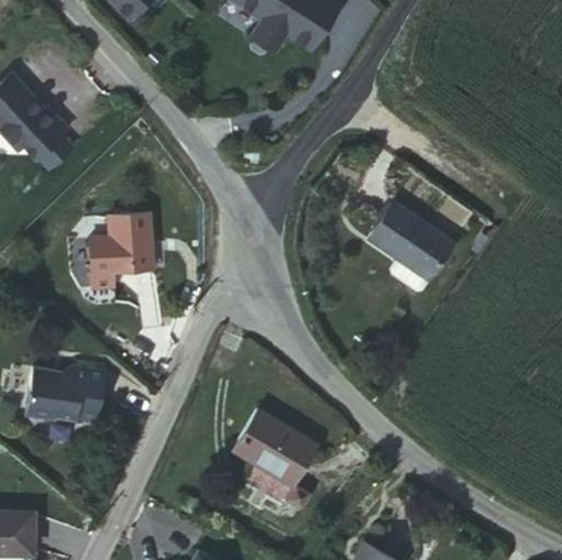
[(97,0),(128,29),(154,0),(97,0)]
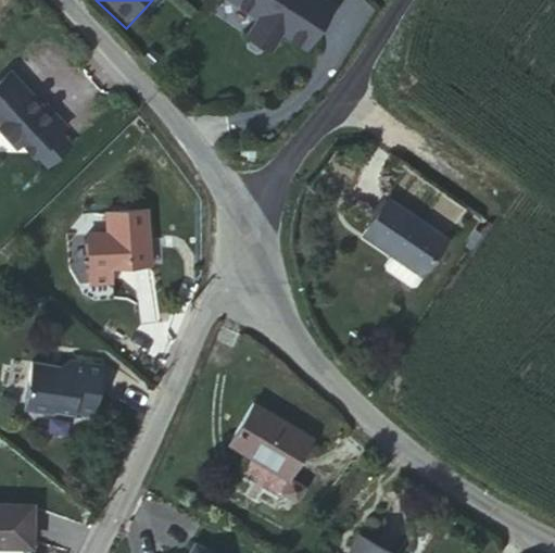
[(337,3),(331,0),(235,0),(257,15),(247,33),(270,49),(281,30),(308,49),(337,3)]
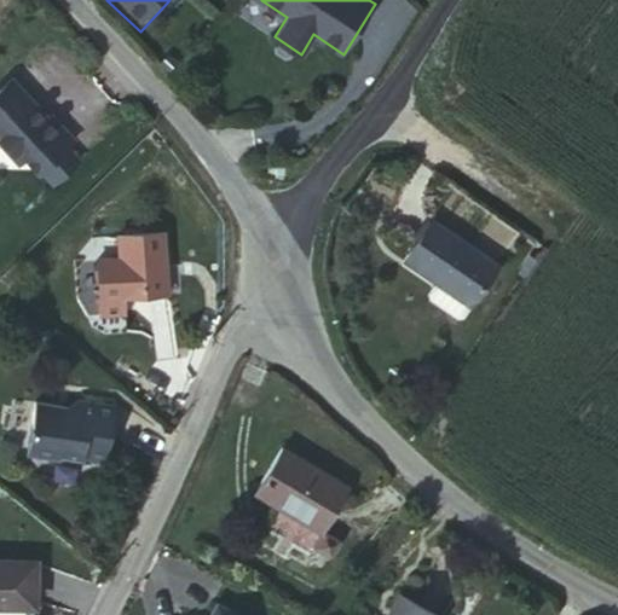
[(27,161),(41,175),(44,174),(70,149),(76,143),(53,117),(50,121),(13,81),(0,93),(0,144),(21,166),(27,161)]
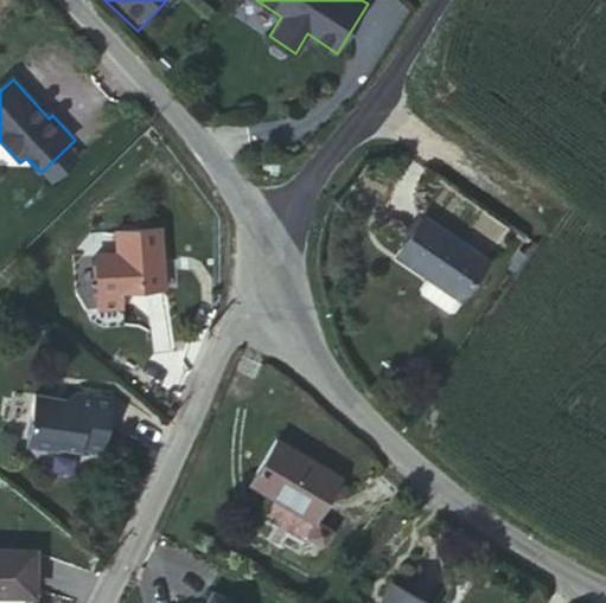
[(55,184),(81,159),(69,146),(43,171),(55,184)]
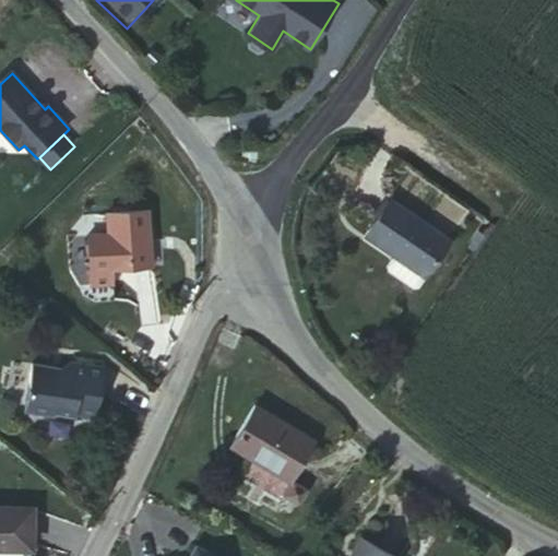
[(391,202),(366,239),(394,259),(387,272),(416,293),(450,243),(391,202)]
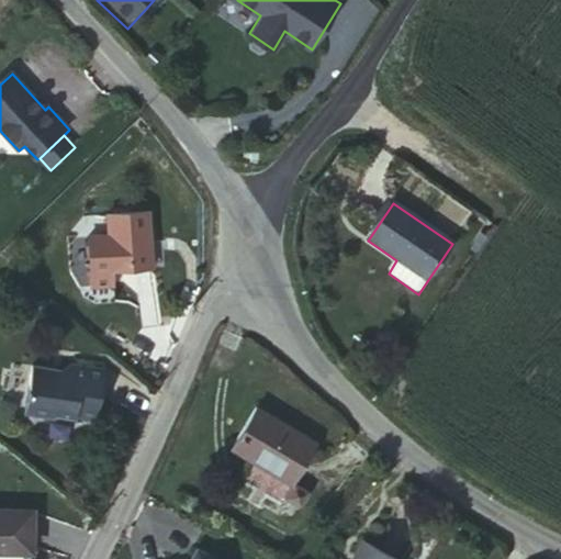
[(110,271),(149,271),(146,217),(108,217),(109,238),(110,271)]
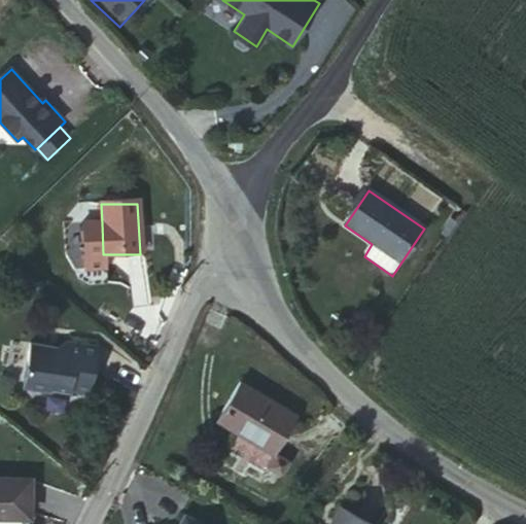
[(104,272),(103,254),(102,223),(83,225),(85,272),(104,272)]
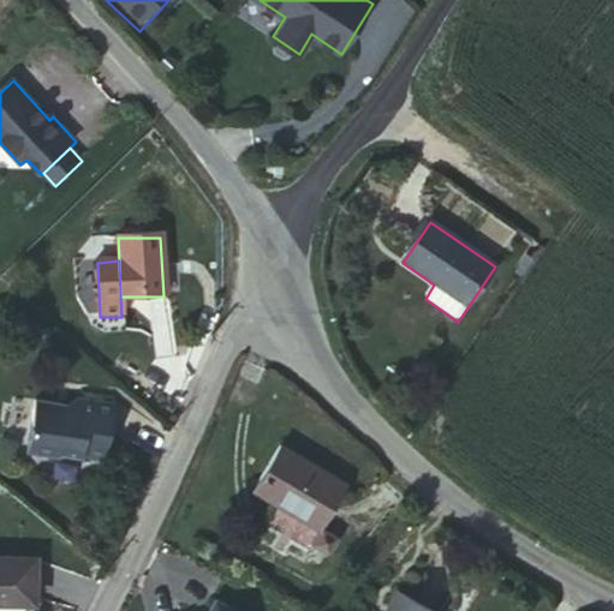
[(106,466),(111,445),(117,406),(77,397),(69,406),(39,400),(28,454),(64,461),(65,456),(106,466)]
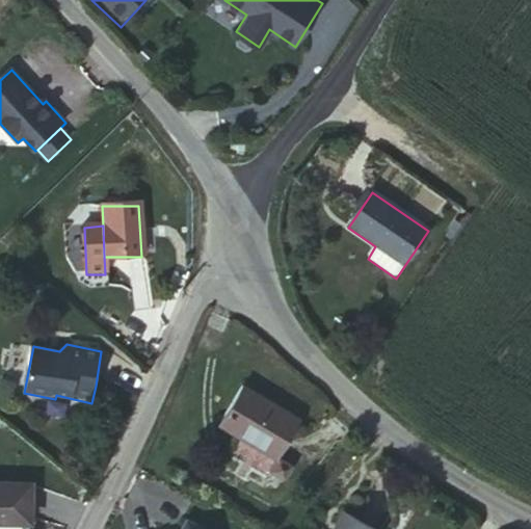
[(244,387),(219,427),(276,461),(301,421),(244,387)]
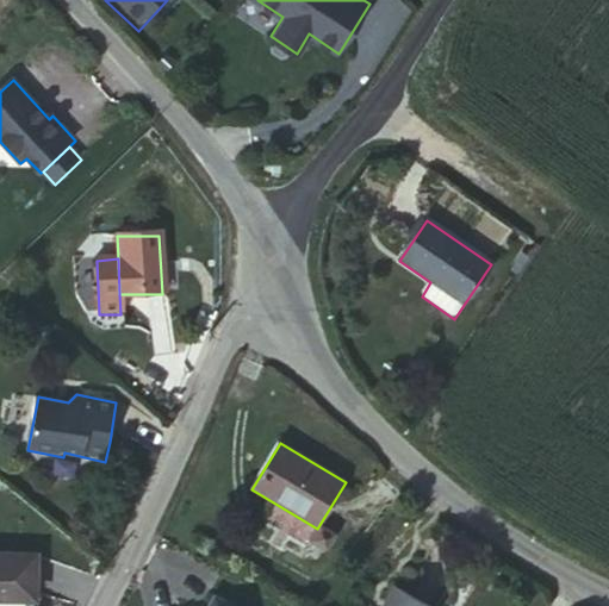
[(306,547),(311,549),(319,536),(315,533),(306,547)]
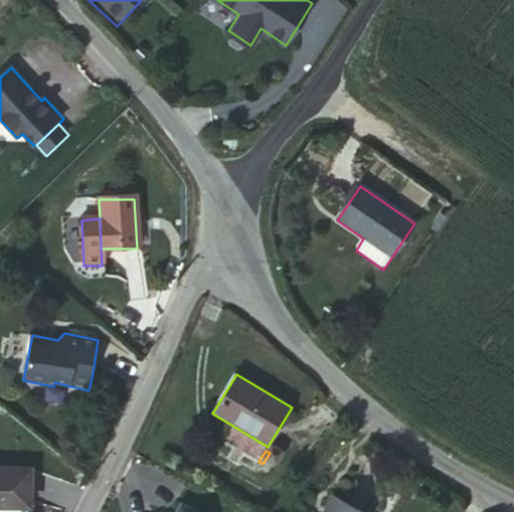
[(270,453),(263,464),(275,470),(282,459),(270,453)]
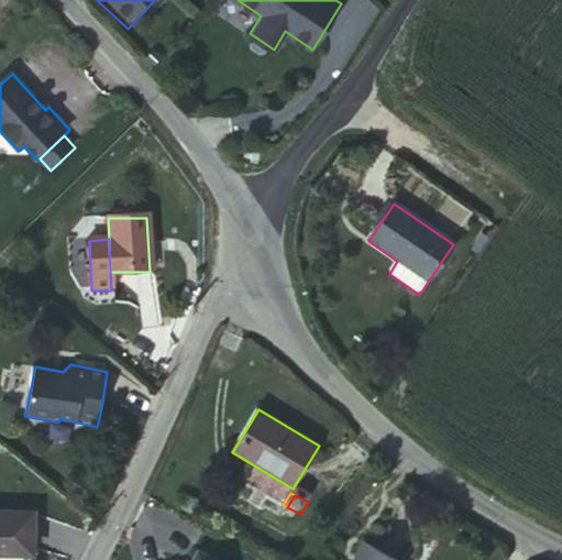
[(0,559),(33,559),(34,515),(0,513),(0,559)]
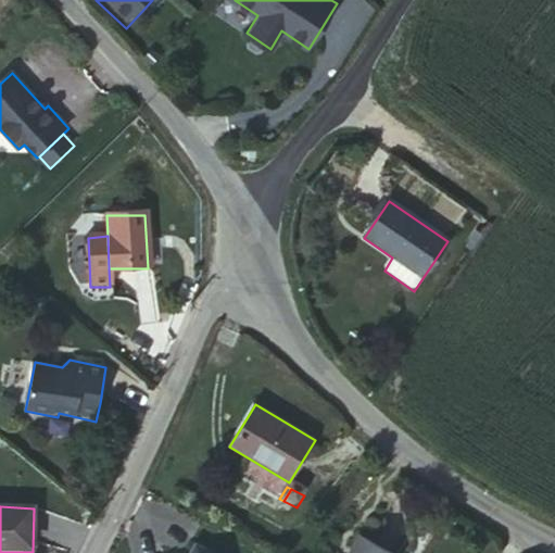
[(381,552),(357,539),(349,552),(381,552)]
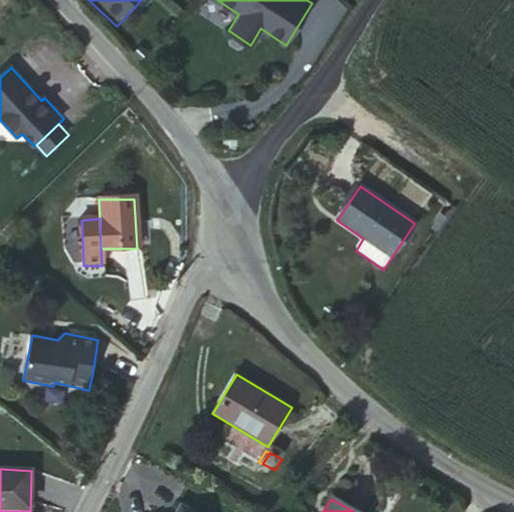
All buildings are outlined.
